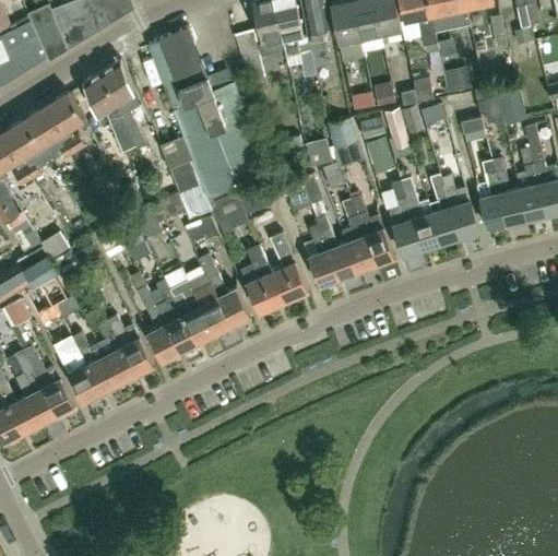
[(26,10),(31,22),(46,57),(49,62),(68,50),(51,10),(47,0),(26,10)]
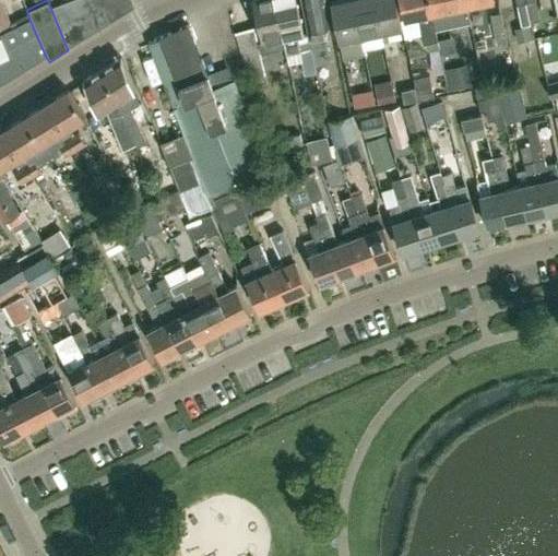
[(101,0),(76,0),(72,2),(86,38),(109,24),(101,0)]
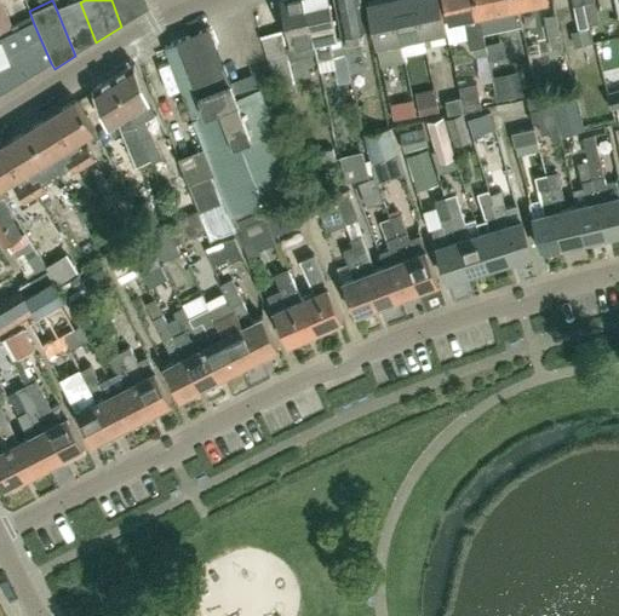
[(148,10),(143,0),(112,0),(121,27),(148,10)]
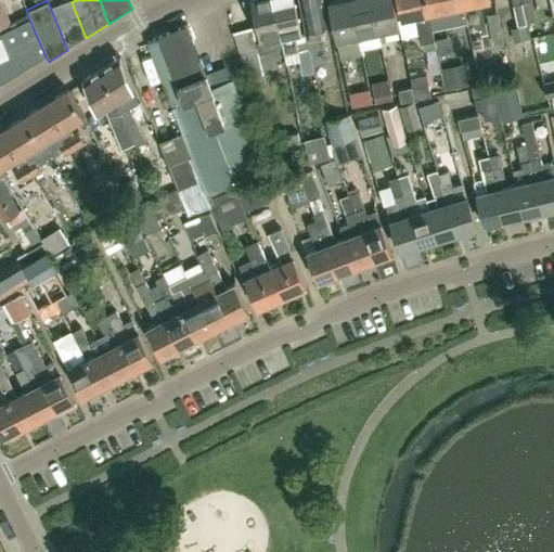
[(280,38),(270,0),(249,0),(258,42),(279,38),(280,38)]
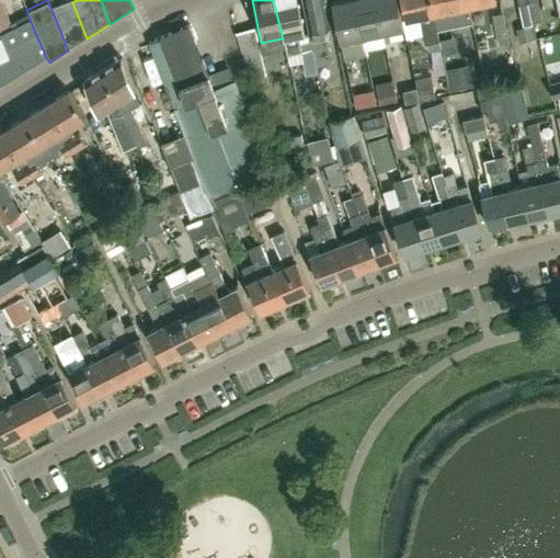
[(303,34),(295,0),(273,0),(283,38),(282,38),(285,56),(299,53),(296,35),(303,34)]
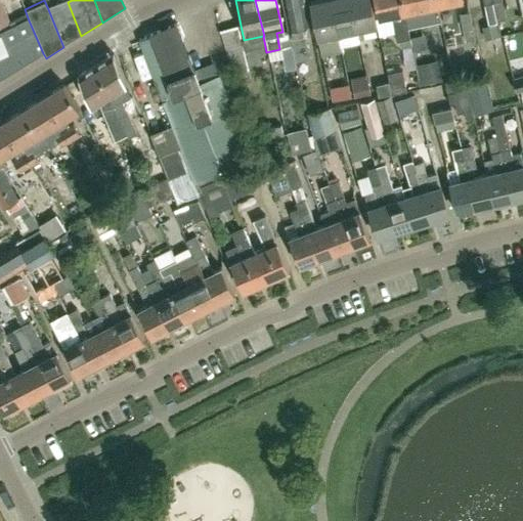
[(280,0),(293,55),(295,63),(307,60),(300,26),(308,25),(303,0),(280,0)]
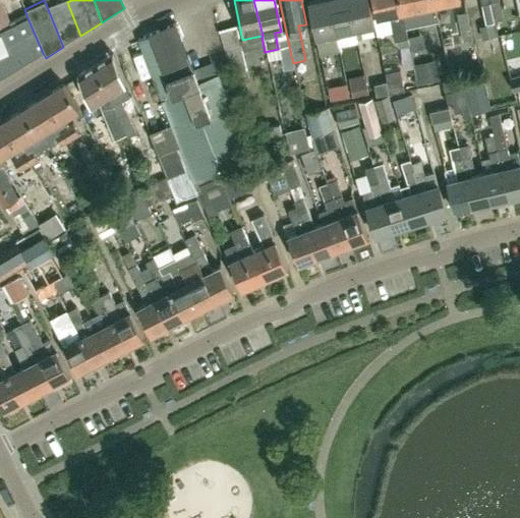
[(334,35),(335,35),(327,0),(323,0),(307,3),(320,58),(338,54),(334,35)]
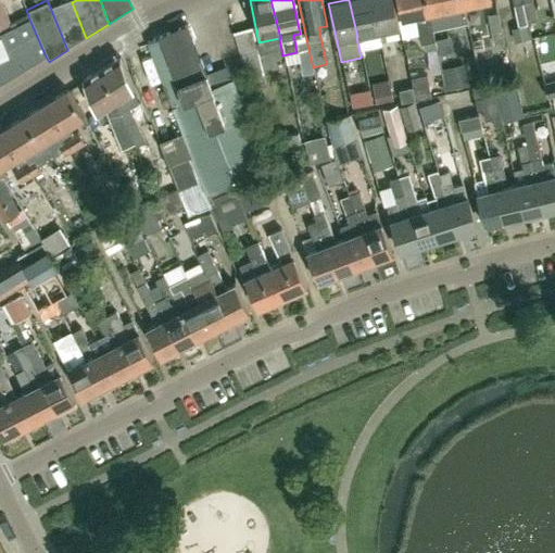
[(370,0),(349,0),(357,37),(378,33),(370,0)]
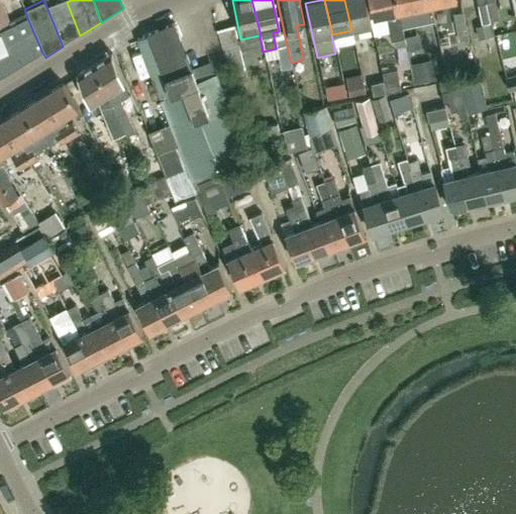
[(365,0),(344,0),(351,30),(371,26),(365,0)]
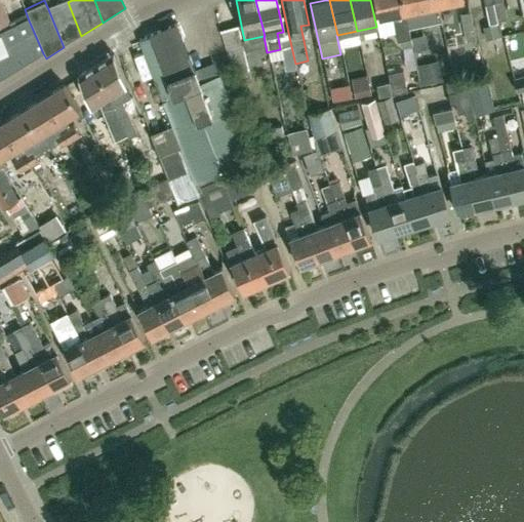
[(404,12),(401,0),(374,0),(378,17),(391,15),(397,44),(410,41),(407,29),(404,12)]
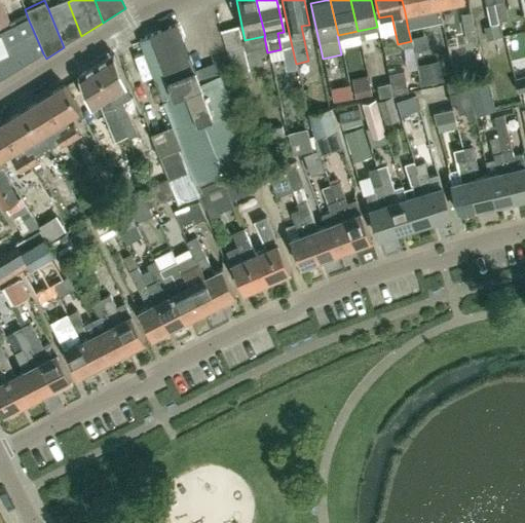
[(436,0),(402,0),(405,12),(408,29),(441,22),(438,6),(436,0)]
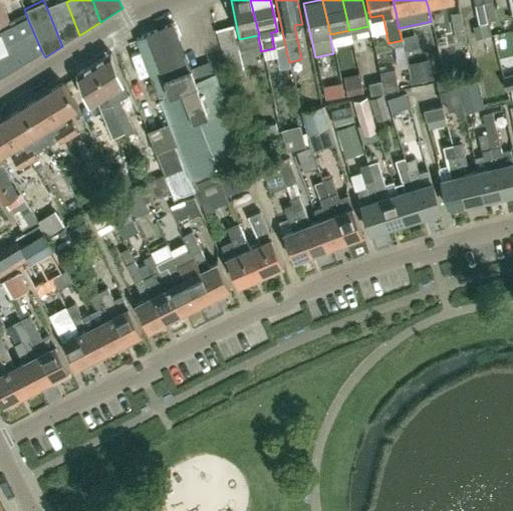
[(66,2),(47,9),(62,46),(79,35),(66,2)]
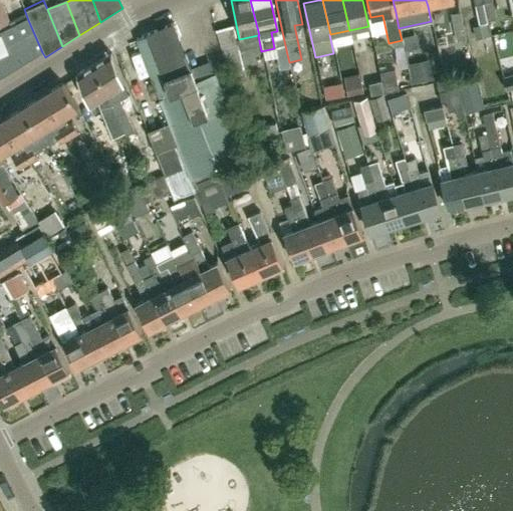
[(0,33),(10,28),(0,3),(0,33)]
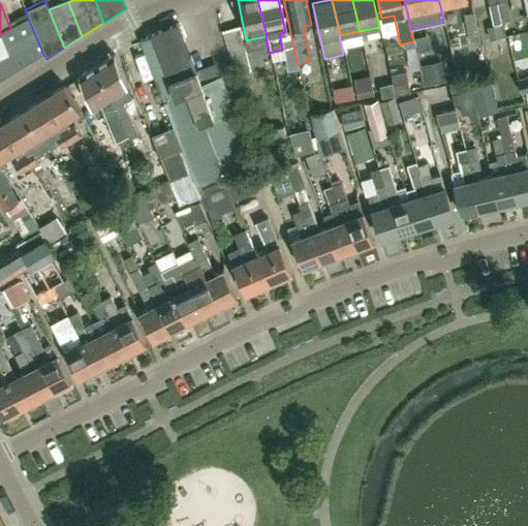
[(506,3),(497,4),(501,23),(509,21),(506,3)]
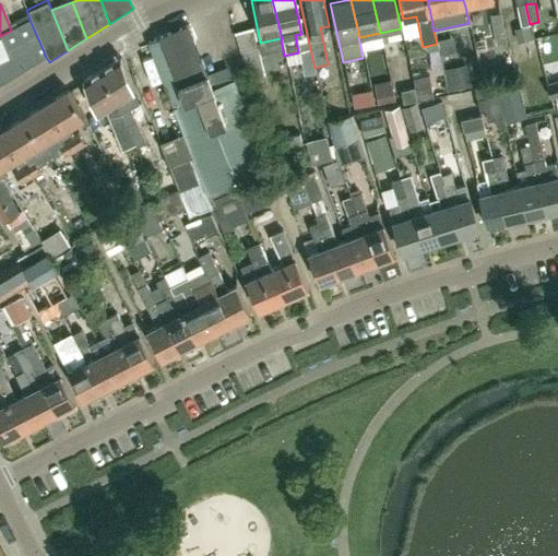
[(530,25),(530,24),(525,4),(517,7),(521,27),(530,25)]
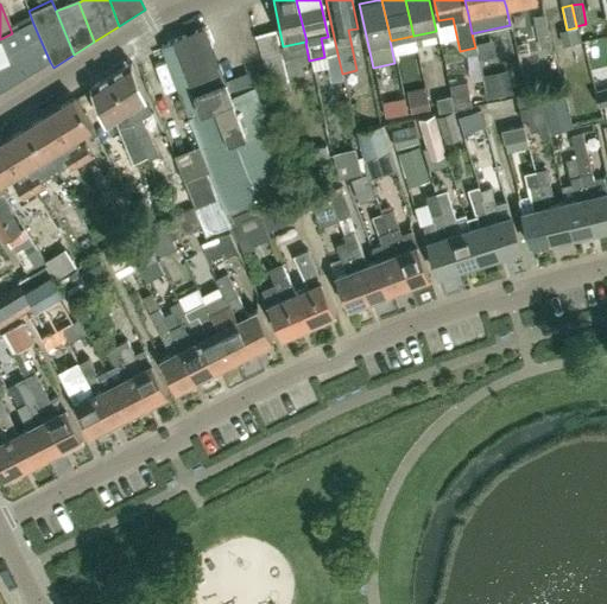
[(547,35),(543,17),(531,19),(535,36),(536,36),(539,56),(550,53),(547,35)]
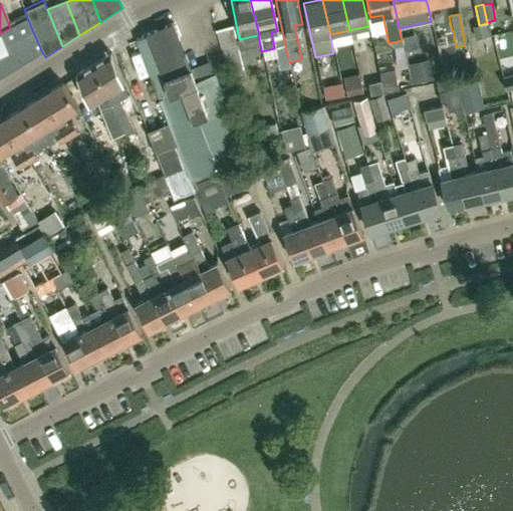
[(0,77),(42,52),(28,20),(10,28),(0,33),(0,77)]
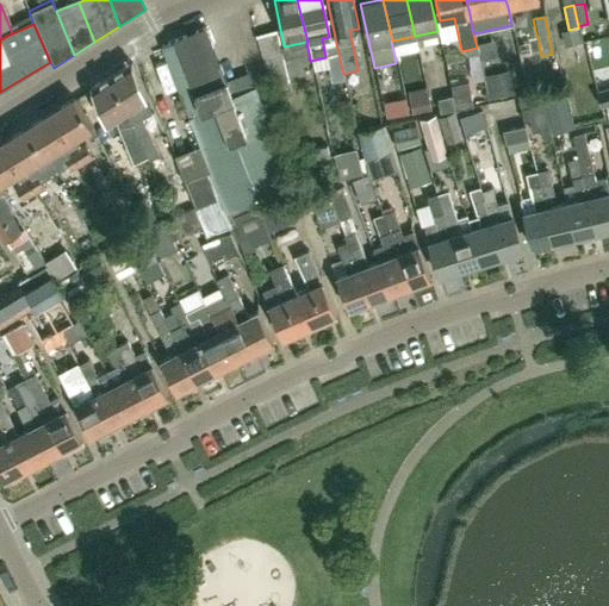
[(231,99),(204,30),(161,47),(188,118),(225,210),(291,183),(254,89),(231,99)]
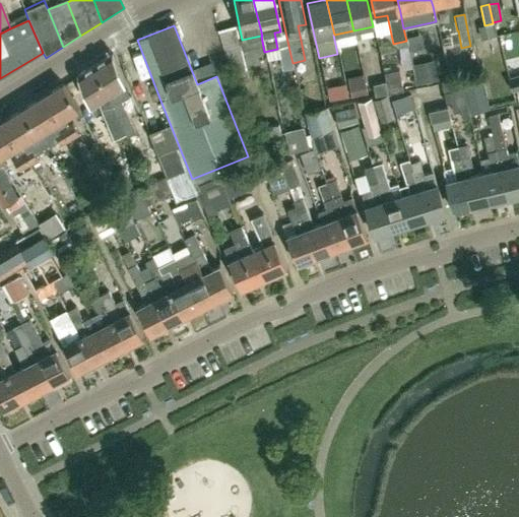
[(235,27),(218,33),(217,34),(233,86),(247,82),(238,42),(235,27)]
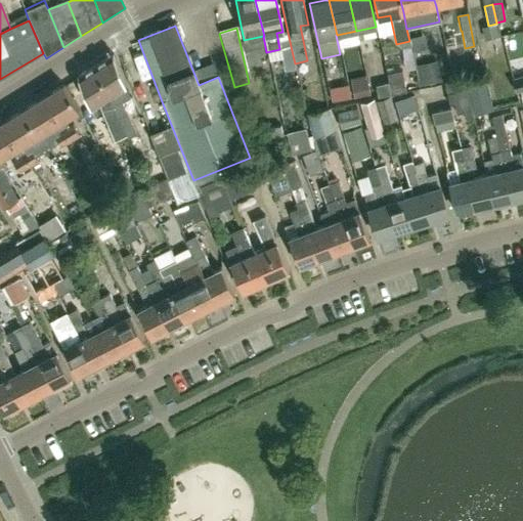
[(113,56),(94,68),(106,96),(125,138),(126,140),(127,140),(135,136),(120,103),(129,99),(123,86),(124,86),(113,56)]
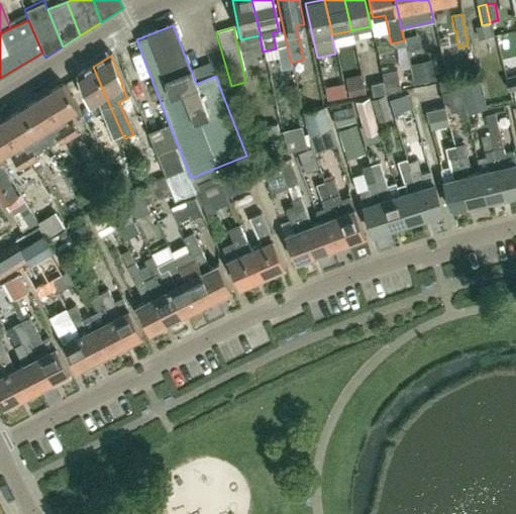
[(413,67),(416,79),(417,86),(435,83),(431,63),(413,67)]
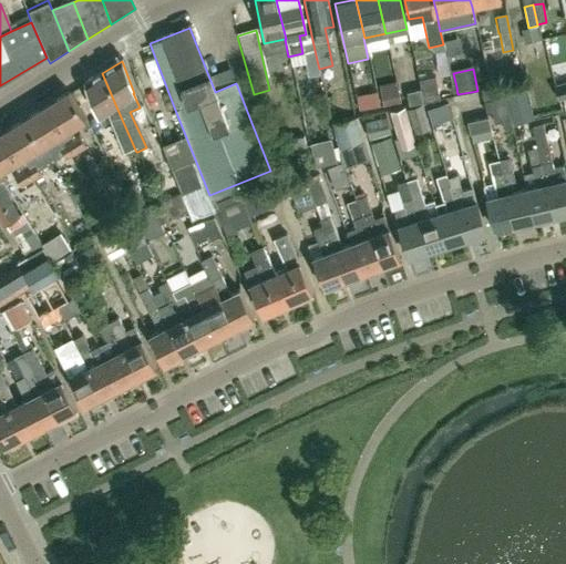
[(135,150),(102,73),(84,84),(98,115),(105,111),(123,155),(135,150)]
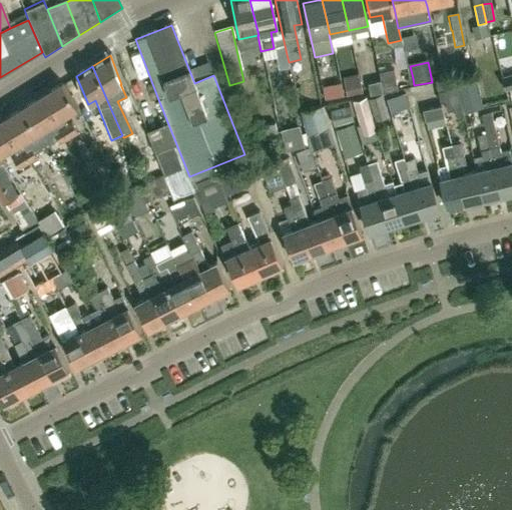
[(378,73),(380,83),(382,94),(397,90),(393,70),(378,73)]
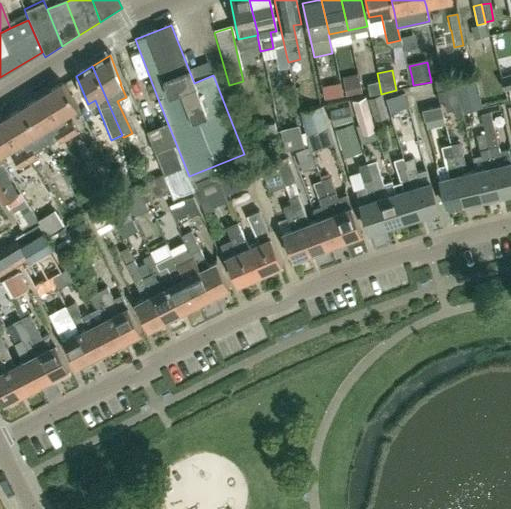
[(346,98),(362,94),(358,76),(342,79),(346,98)]
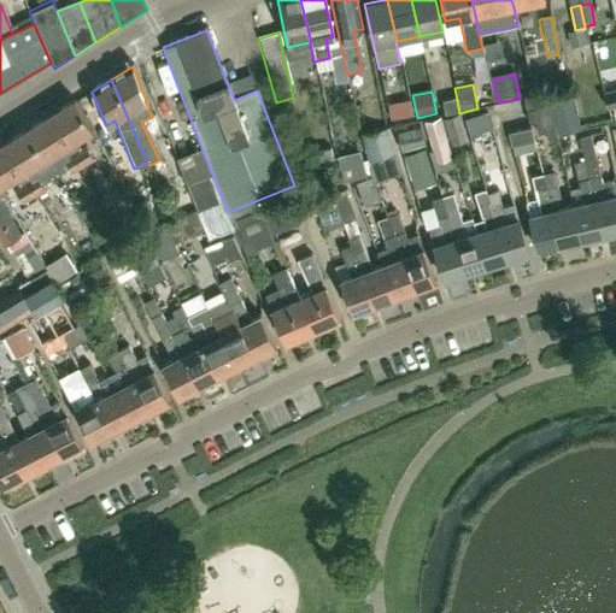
[(615,92),(604,95),(611,123),(615,121),(615,92)]
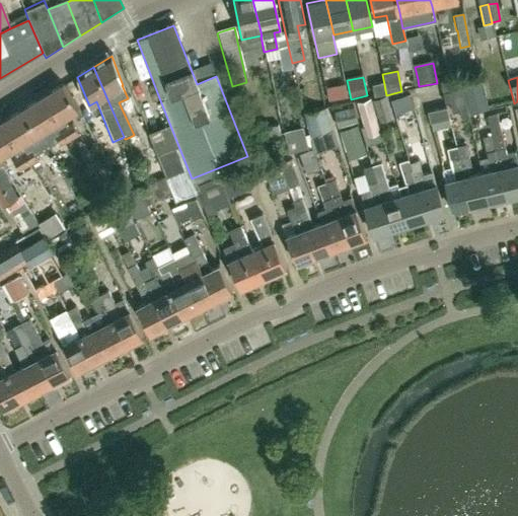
[(466,104),(484,99),(478,80),(461,84),(466,104)]
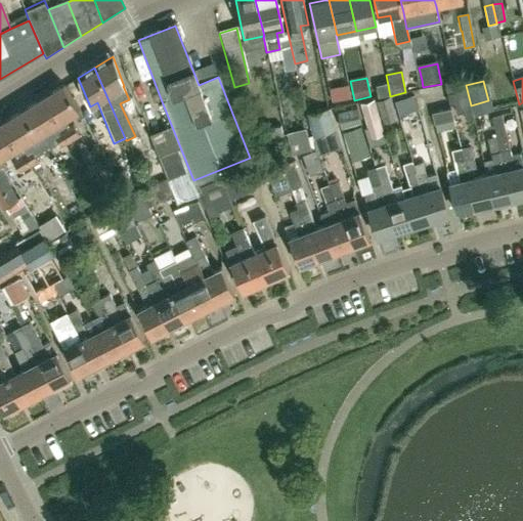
[(331,104),(346,101),(342,82),(327,86),(331,104)]
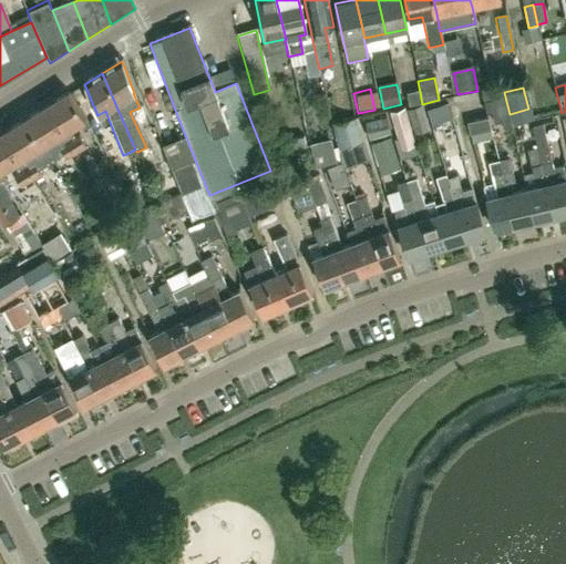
[(483,104),(504,100),(502,90),(481,94),(483,104)]
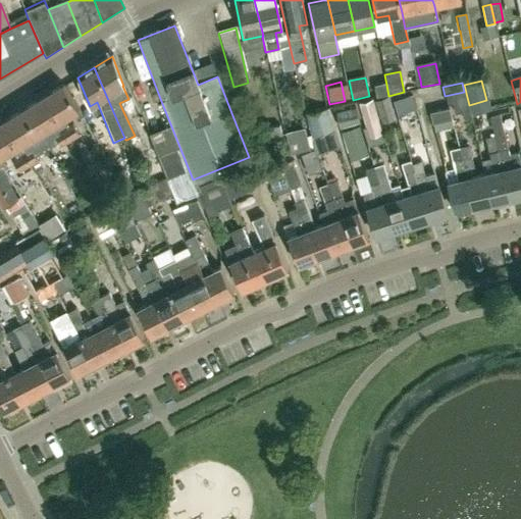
[(389,97),(388,96),(386,85),(374,88),(376,99),(389,97)]
